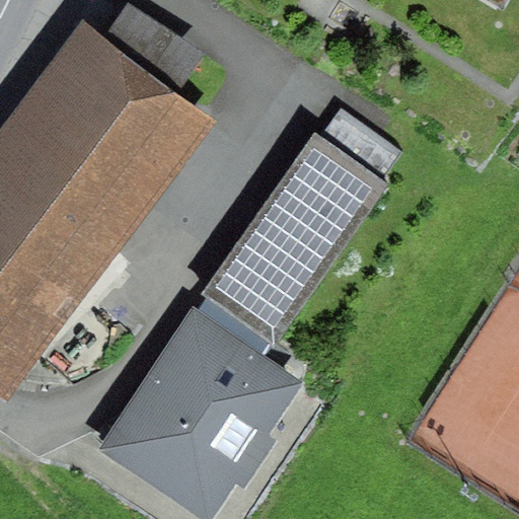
[(518,0),(480,0),(506,15),(514,0),(518,0)]
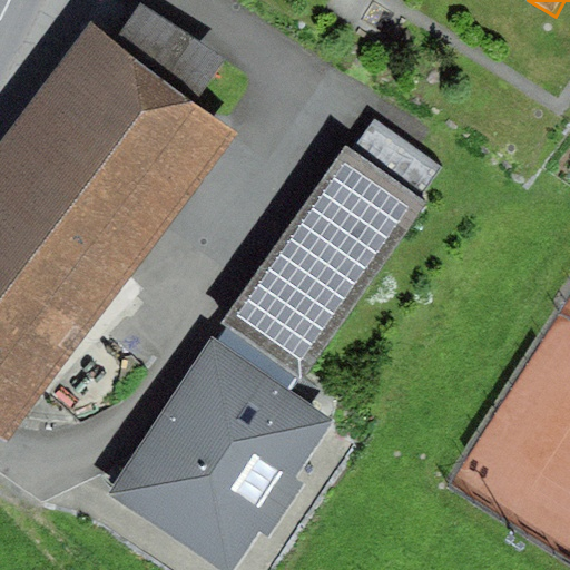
[(140,7),(115,41),(196,102),(227,60),(140,7)]
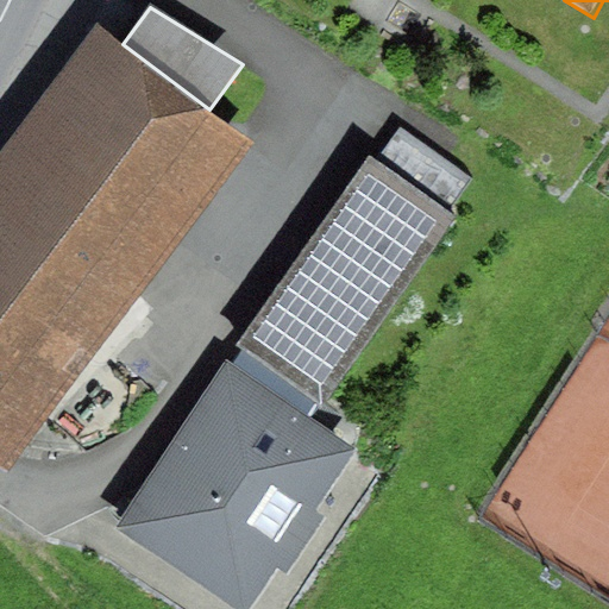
[(99,26),(0,158),(0,462),(7,468),(256,144),(209,110),(123,44),(99,26)]
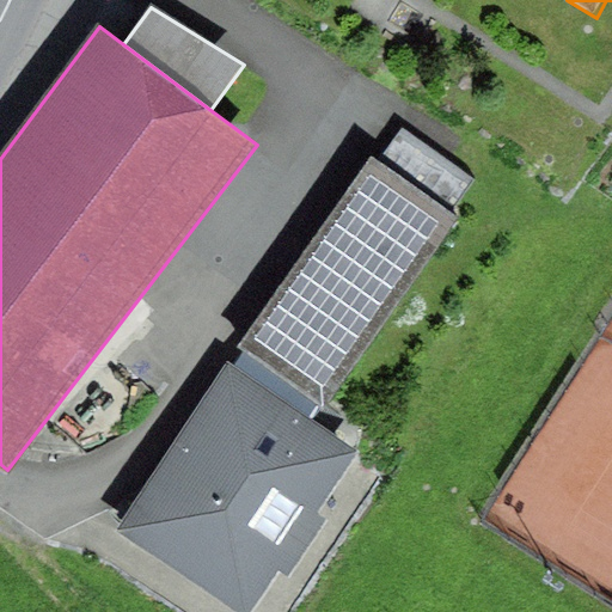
[(379,163),(372,158),(237,349),(245,355),(320,407),(324,410),(459,221),(451,215),(476,179),(403,129),(379,163)]
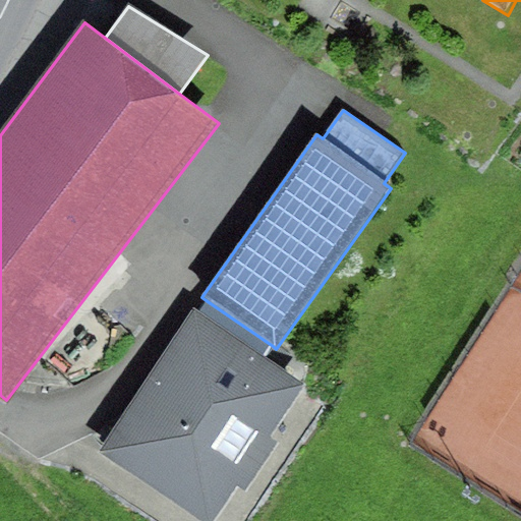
[(273,346),(209,302),(200,314),(264,358),(273,346)]
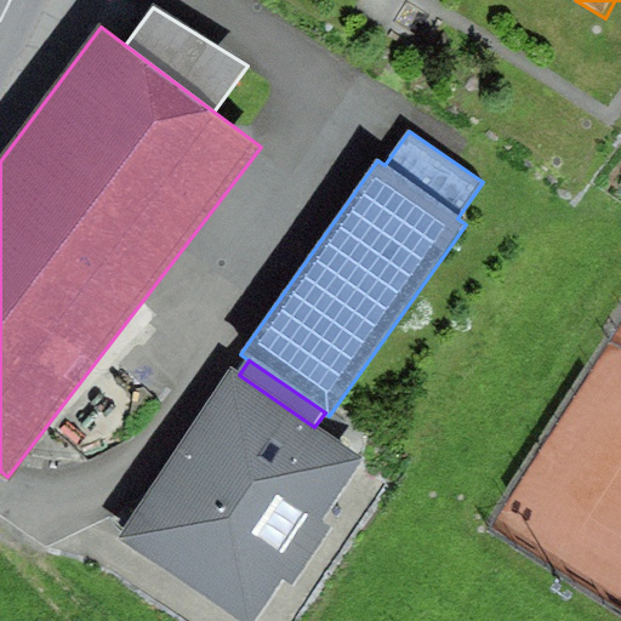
[(233,371),(120,539),(241,620),(254,620),(283,579),(294,586),(332,529),(320,520),(363,459),(314,427),(239,375),(233,371)]
